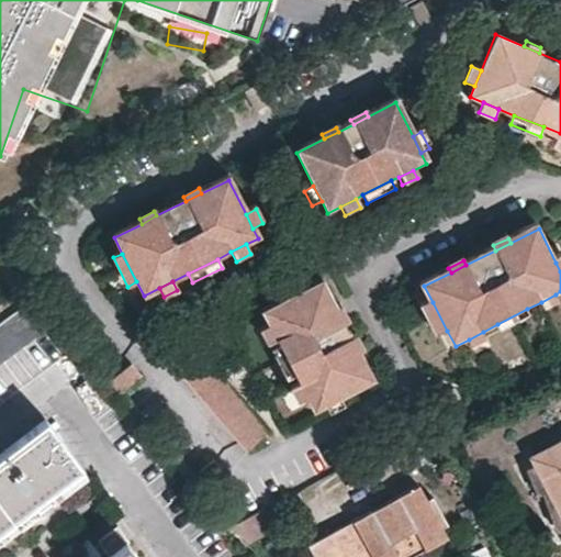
[(341,400),(376,381),(361,353),(354,337),(347,325),(339,310),(325,282),(290,300),(277,308),(266,312),(273,327),(280,342),(283,349),(298,377),(302,385),(309,399),(315,413),(327,407),(341,400)]
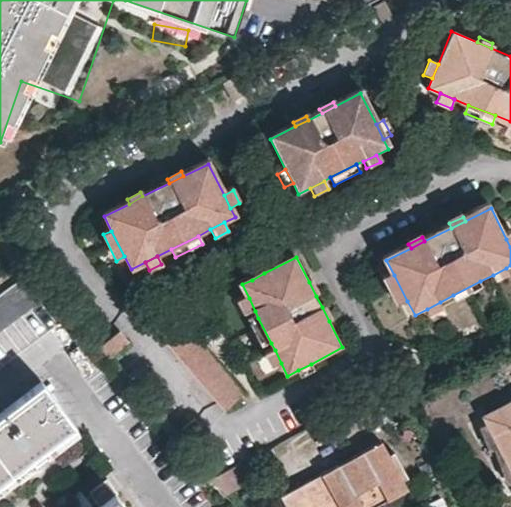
[(252,280),(264,273),(260,265),(248,271),(252,280)]
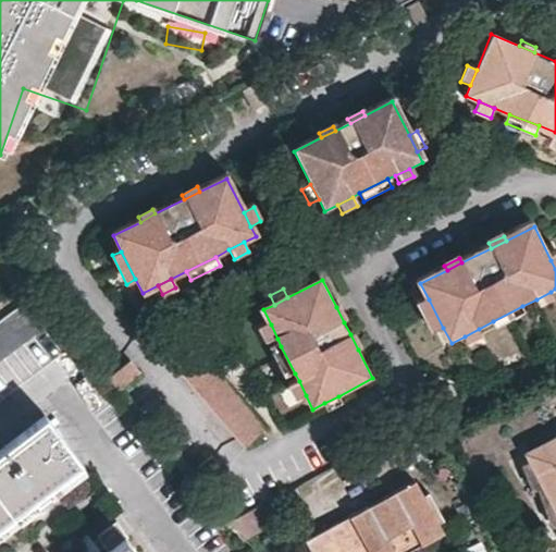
[(551,292),(536,299),(541,308),(555,302),(555,298),(551,292)]
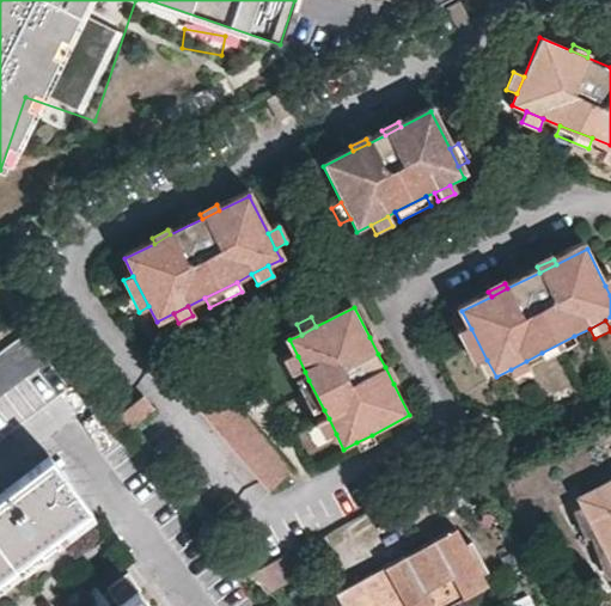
[(487,360),(471,329),(462,335),(477,366),(487,360)]
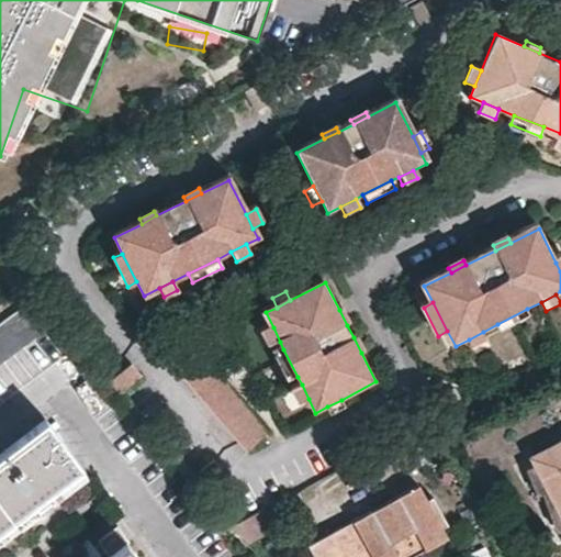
[(339,310),(347,325),(351,322),(344,308),(339,310)]
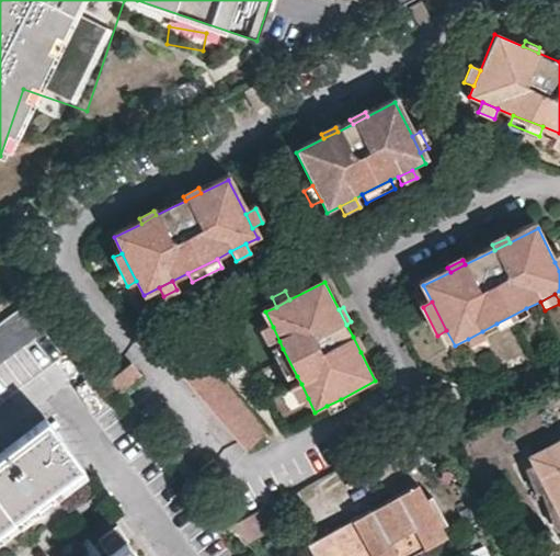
[(526,308),(496,324),(502,332),(530,317),(526,308)]
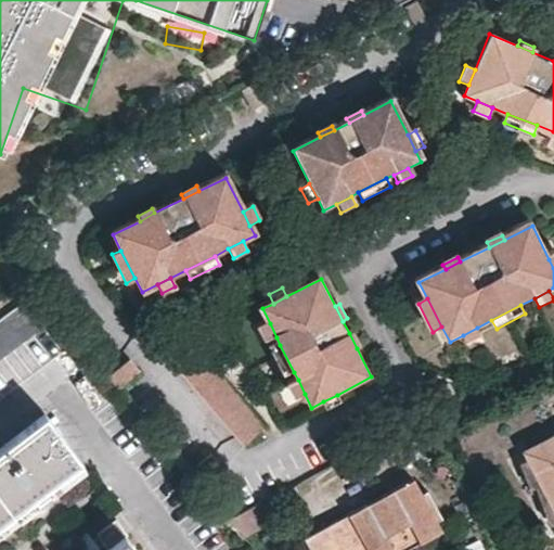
[(277,337),(270,323),(261,328),(268,342),(277,337)]
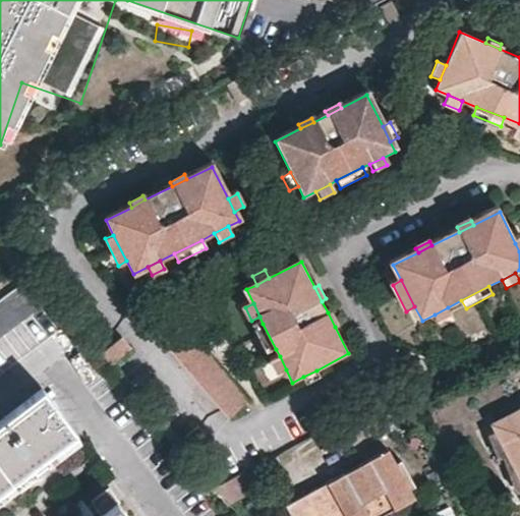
[(448,307),(435,314),(438,322),(452,316),(448,307)]
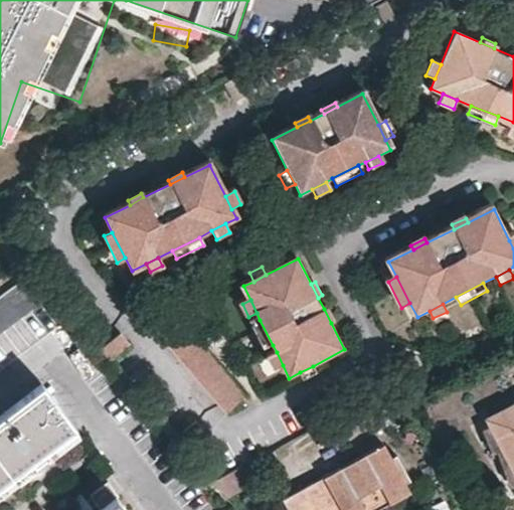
[(324,309),(331,323),(335,322),(328,307),(324,309)]
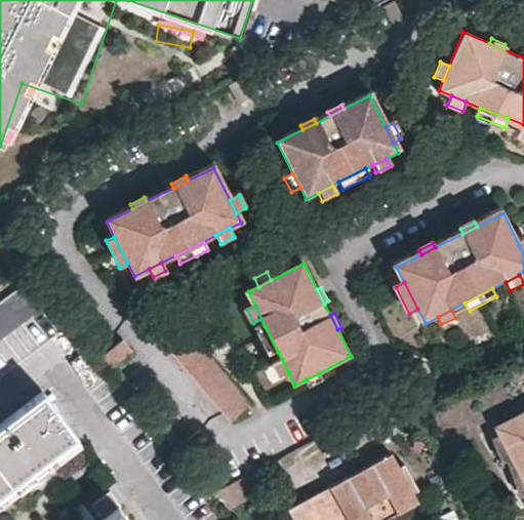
[(278,352),(265,326),(257,330),(271,356),(278,352)]
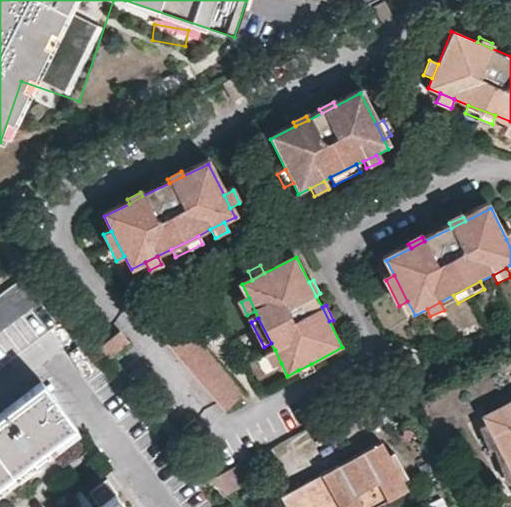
[(169,348),(178,359),(198,341),(190,331),(169,348)]
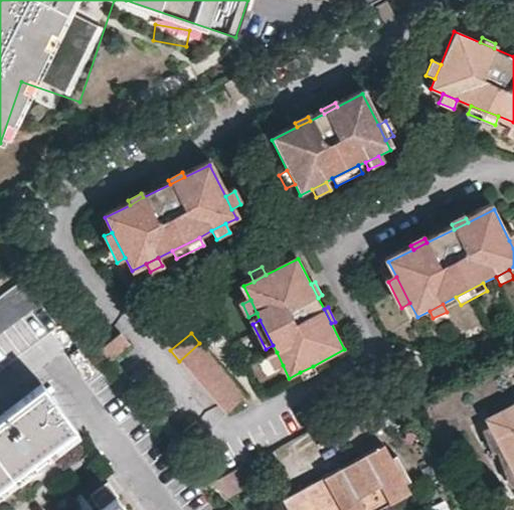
[(100,352),(110,363),(130,346),(120,336),(100,352)]
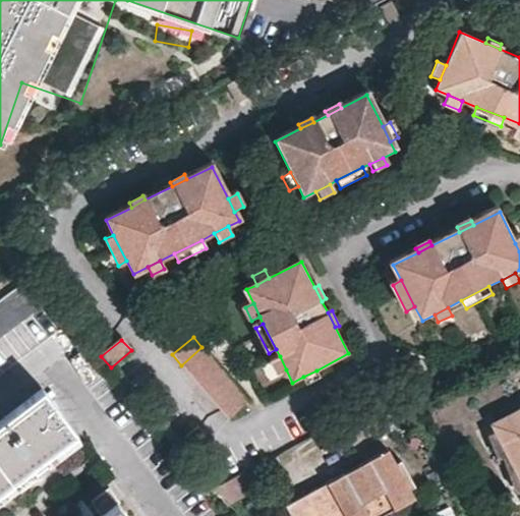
[(191,378),(212,359),(201,347),(181,365),(191,378)]
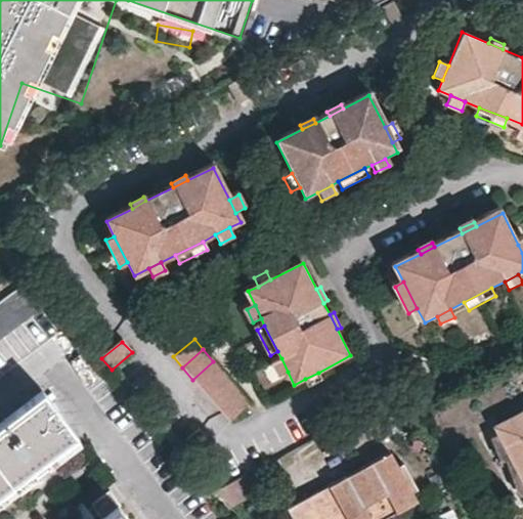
[(288,372),(281,358),(273,362),(280,376),(288,372)]
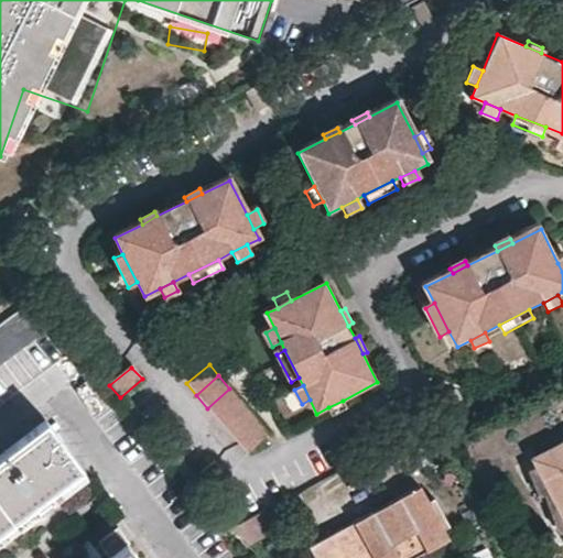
[(207,408),(217,419),(239,401),(229,389),(207,408)]
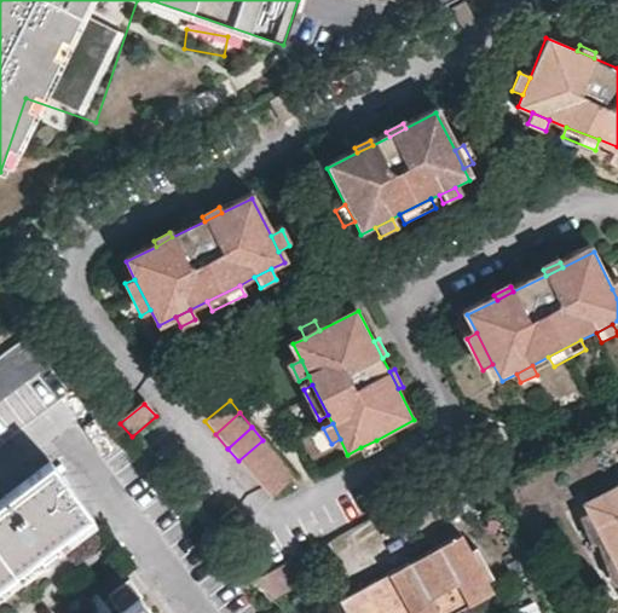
[(249,474),(273,454),(263,440),(238,461),(249,474)]
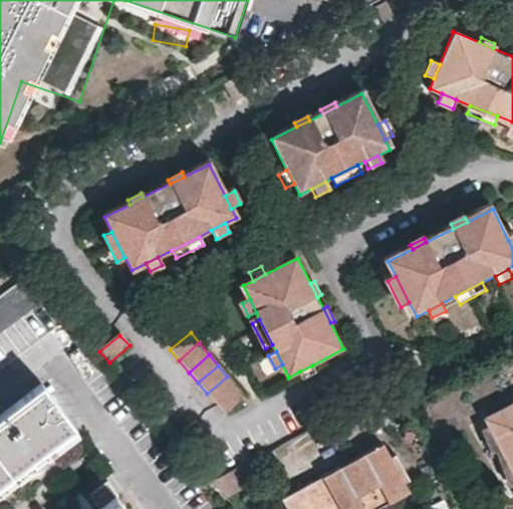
[(312,365),(299,371),(304,379),(316,373),(312,365)]
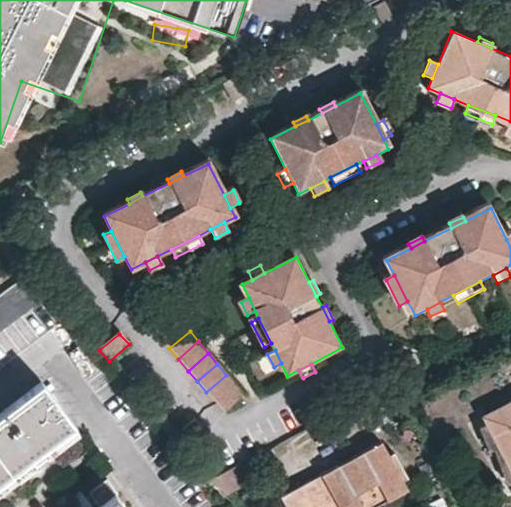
[(206,392),(214,402),(235,385),(226,375),(206,392)]
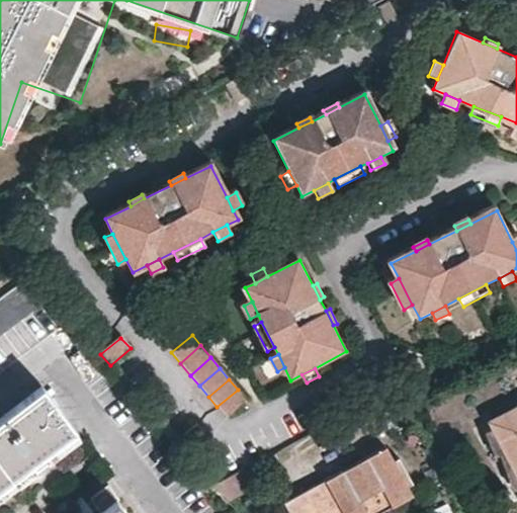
[(238,390),(217,407),(227,418),(247,401),(238,390)]
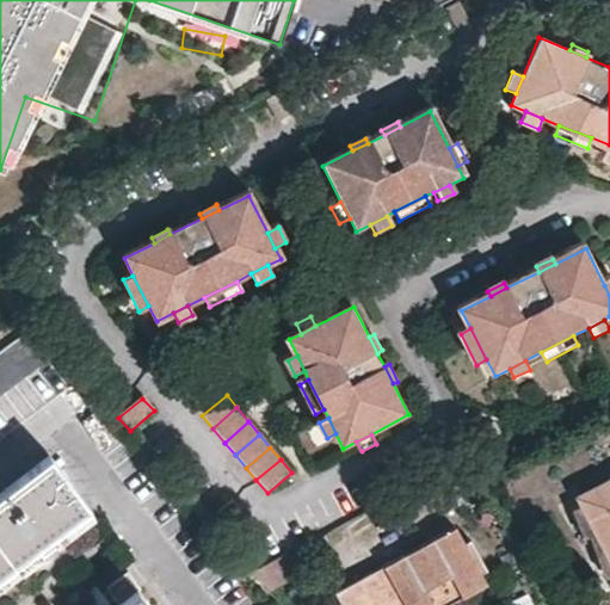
[(0,580),(88,514),(49,465),(0,501),(0,580)]
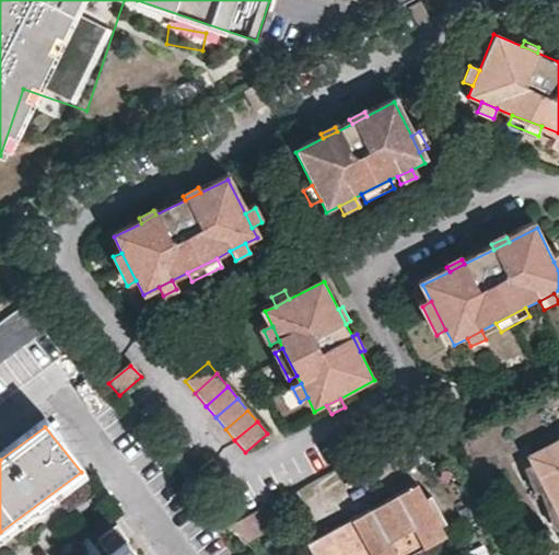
[(558,444),(531,460),(558,509),(558,444)]
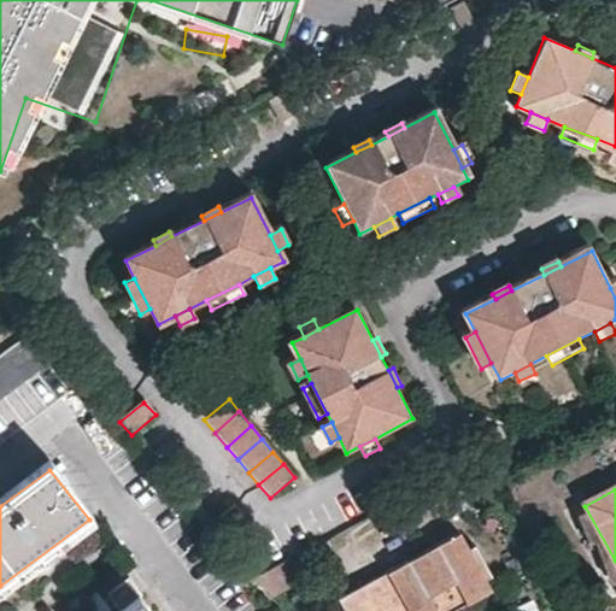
[(447,610),(490,588),(462,538),(339,604),(342,610),(447,610)]
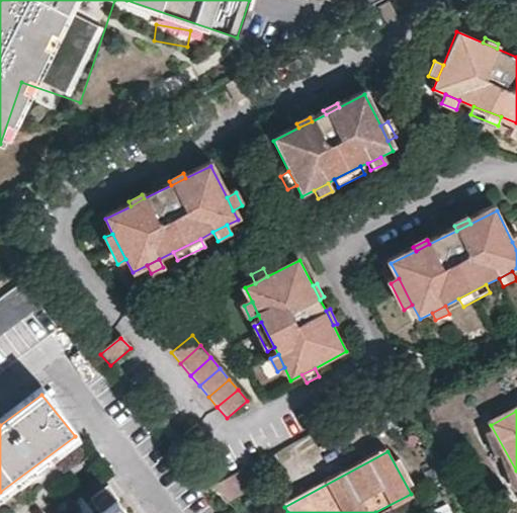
[(229,506),(251,494),(241,475),(213,489),(229,506)]
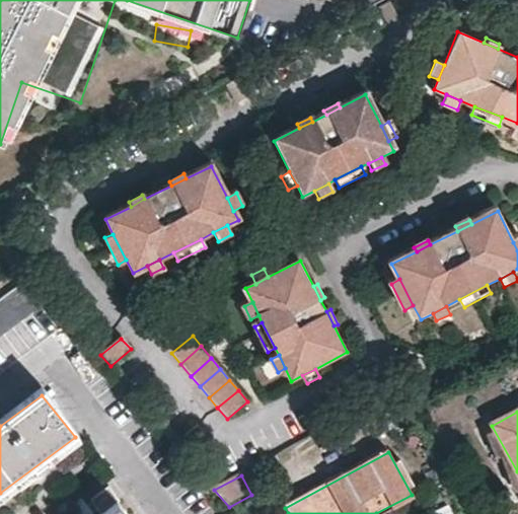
[(123,513),(118,507),(121,504),(109,490),(91,504),(97,513),(123,513)]
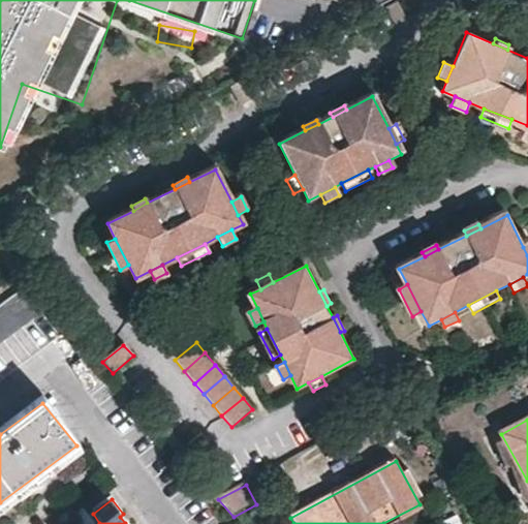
[(401,523),(424,512),(420,504),(383,523),(401,523)]
